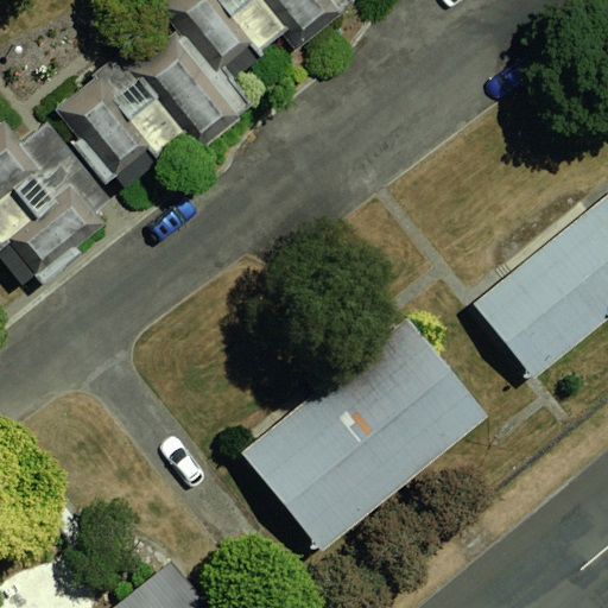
[(164,0),(158,5),(177,30),(214,75),(228,64),(236,75),(284,38),(296,52),(358,2),(355,0),(164,0)]
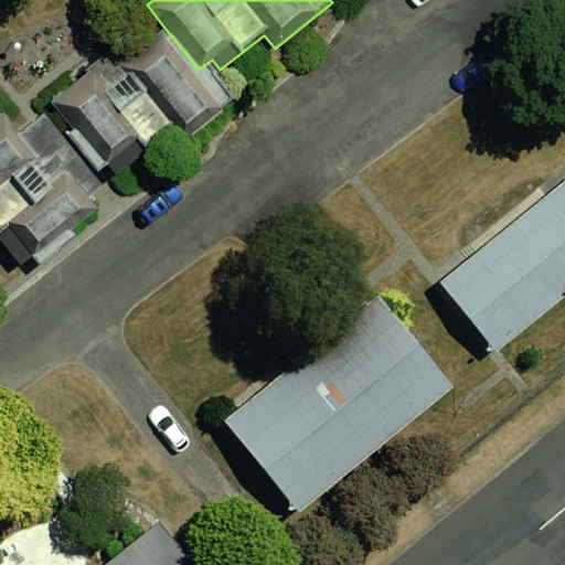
[(108,59),(53,103),(74,129),(68,135),(98,172),(108,164),(115,173),(173,128),(185,144),(236,102),(216,75),(220,70),(212,60),(199,70),(164,28),(115,66),(108,59)]
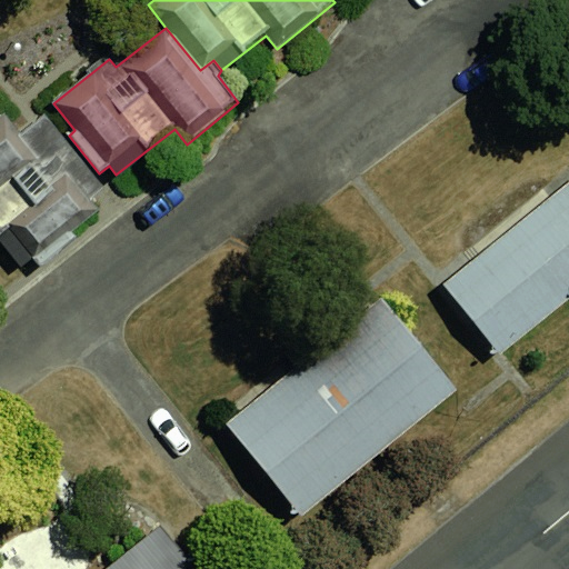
[(0,240),(22,266),(96,208),(89,199),(102,188),(45,115),(36,121),(19,133),(3,113),(0,116),(0,240)]
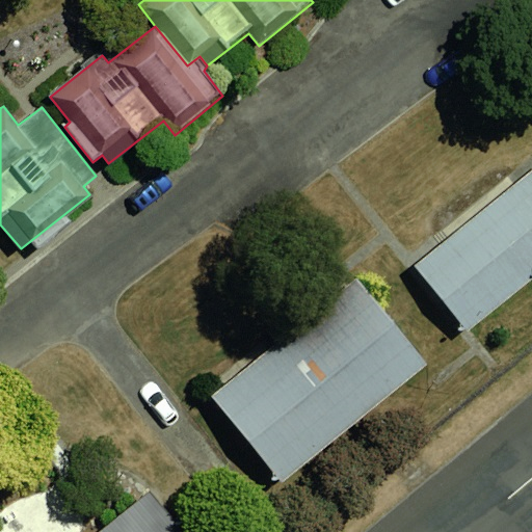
[(531,169),(415,264),(469,330),(531,280),(531,169)]
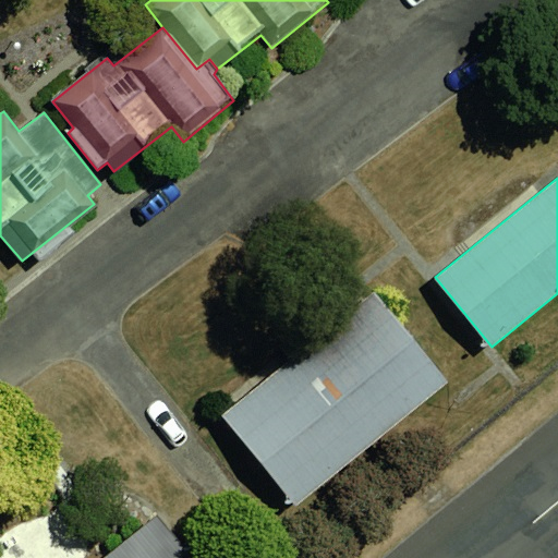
[(375,292),(223,415),(296,505),(448,381),(375,292)]
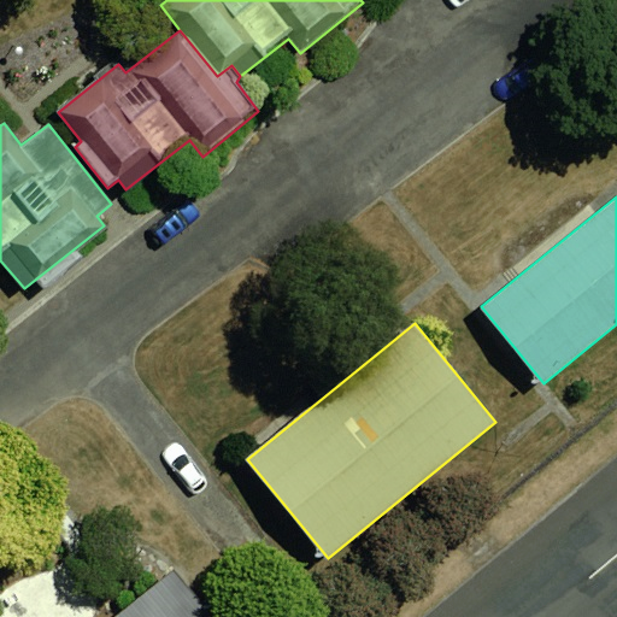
[(213,616),(171,566),(111,616),(213,616)]
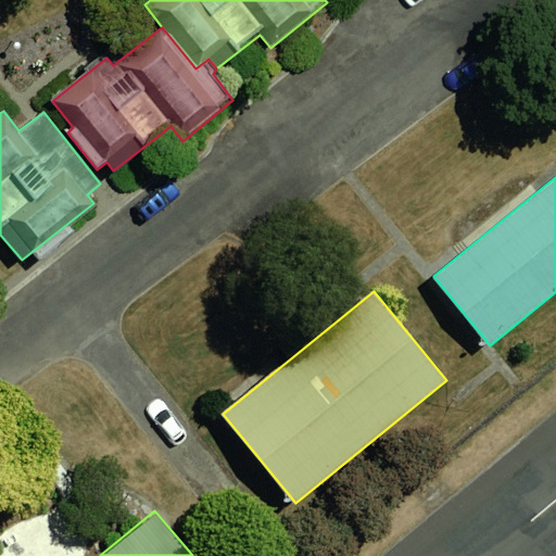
All buildings are outlined.
